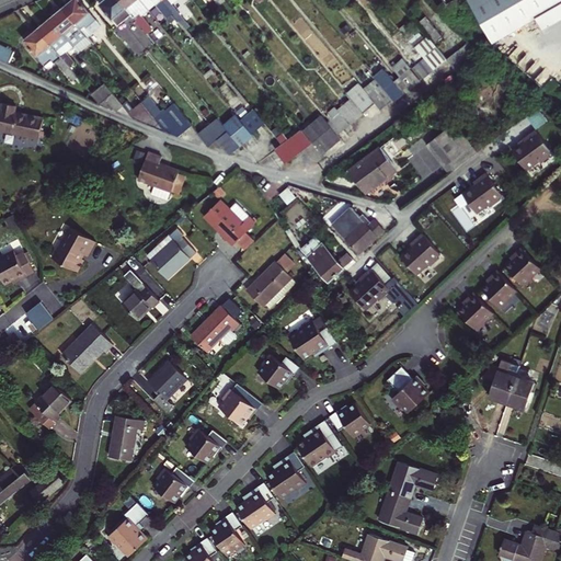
[(84,34),(87,37),(95,31),(90,24),(95,20),(79,0),(71,0),(69,2),(63,8),(84,34)]
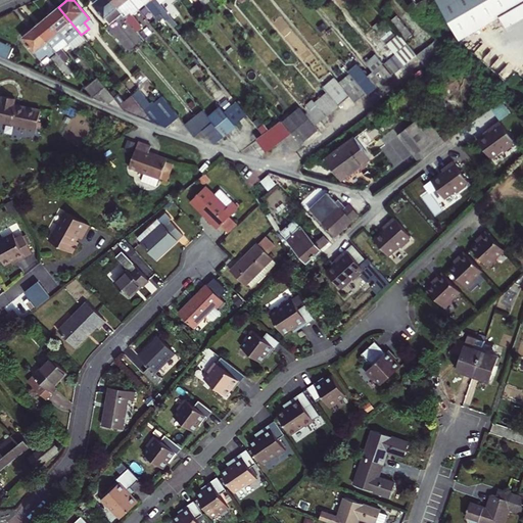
[(96,0),(92,4),(109,25),(122,13),(110,0),(96,0)]
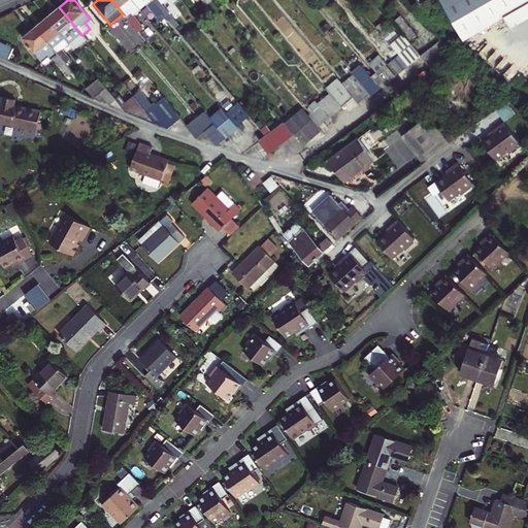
[(139,9),(131,0),(111,0),(123,13),(138,32),(143,27),(133,15),(139,9)]
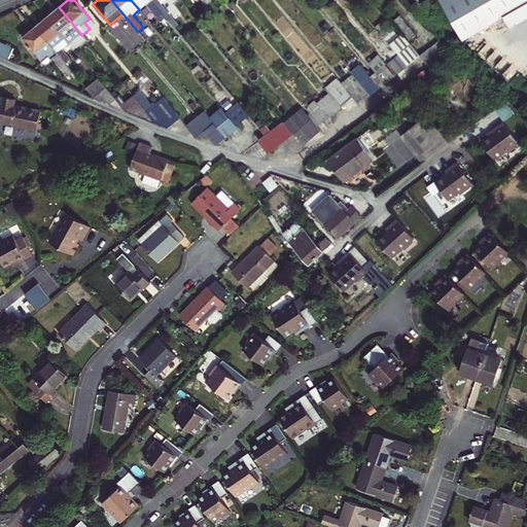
[(151,0),(131,0),(139,9),(145,4),(156,16),(163,12),(151,0)]
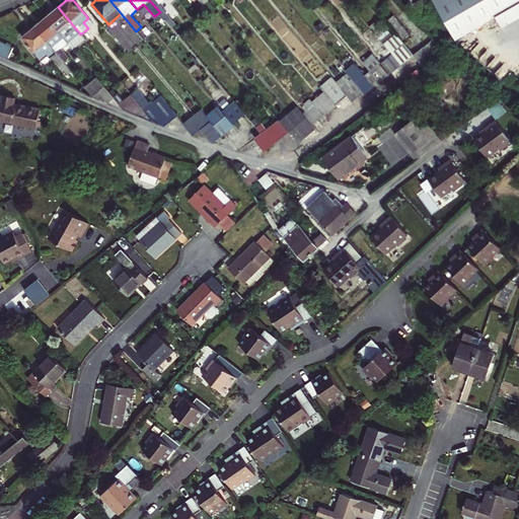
[(518,0),(441,0),(460,33),(501,12),(506,21),(518,14),(518,0)]
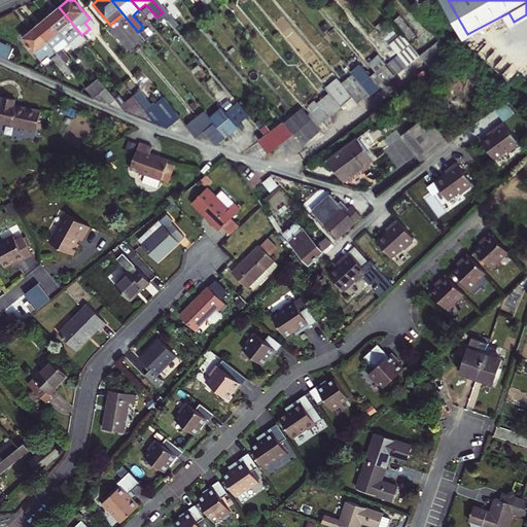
[(53,12),(47,18),(68,42),(79,32),(59,7),(53,12)]
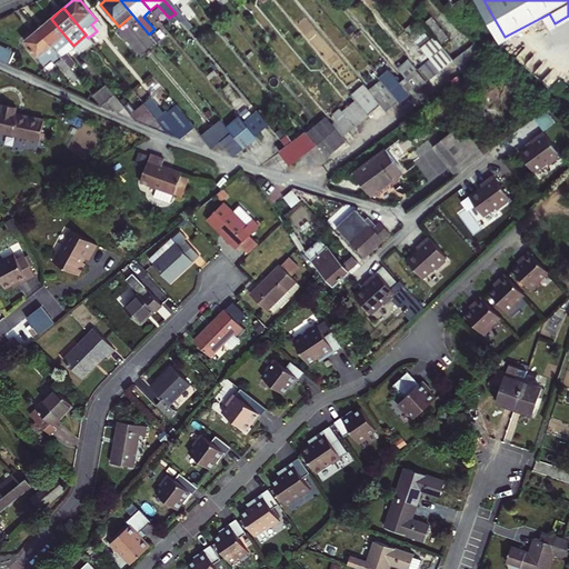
[(442,43),(449,38),(431,17),(425,22),(442,43)]
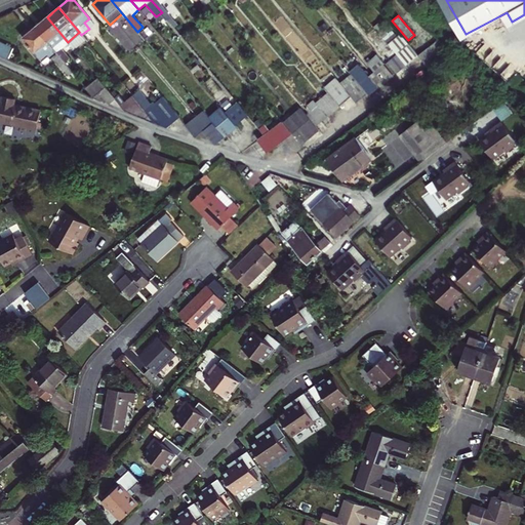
[(62,49),(69,43),(68,42),(47,17),(40,23),(35,27),(65,63),(70,58),(62,49)]
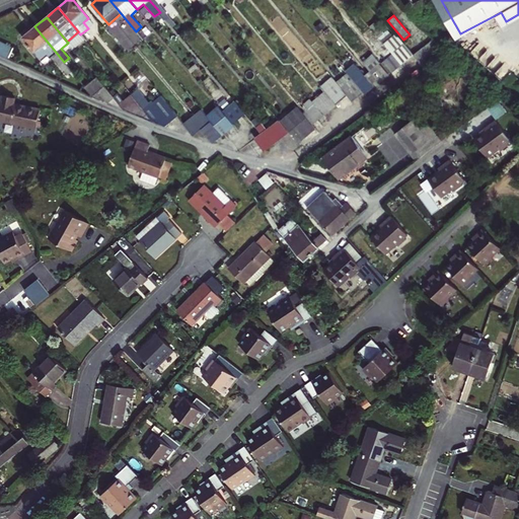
[(378,38),(382,33),(376,25),(372,29),(378,38)]
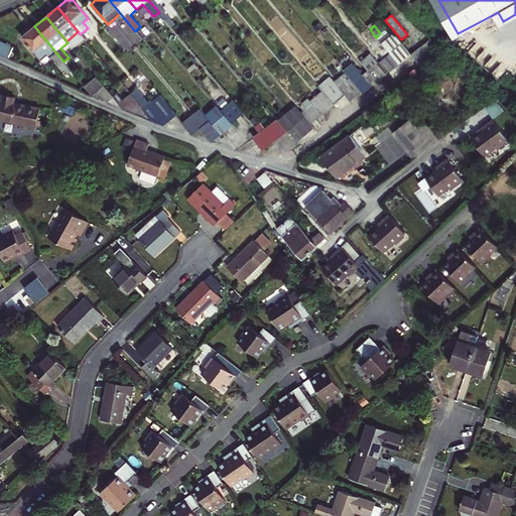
[(63,61),(34,26),(28,31),(21,37),(41,60),(47,55),(49,58),(51,56),(67,76),(72,71),(63,61)]
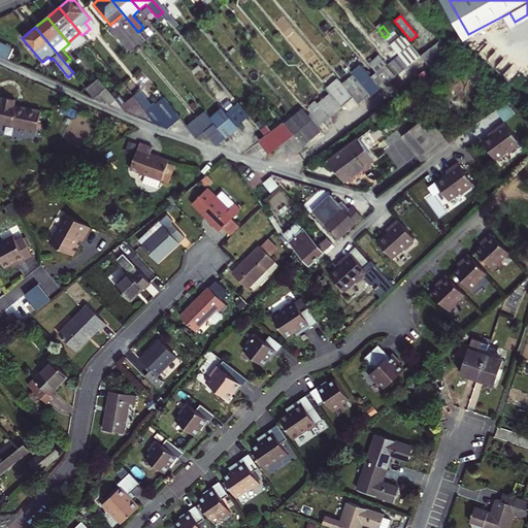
[(79,32),(68,42),(69,43),(75,51),(87,41),(81,35),(79,32)]
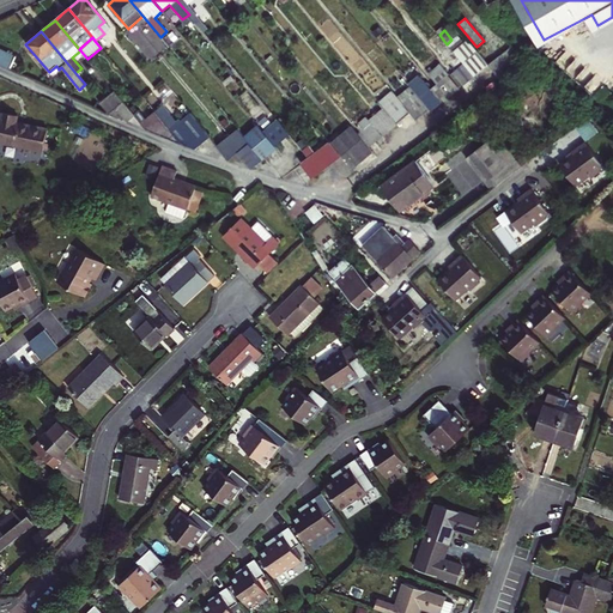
[(0,64),(11,68),(17,56),(0,48),(0,64)]
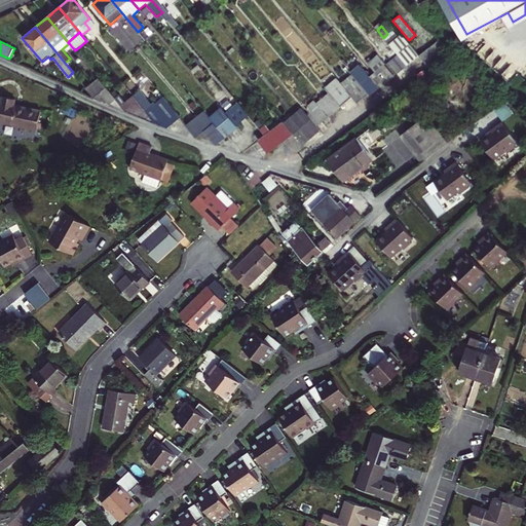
[(419,55),(430,71),(454,53),(439,41),(419,55)]
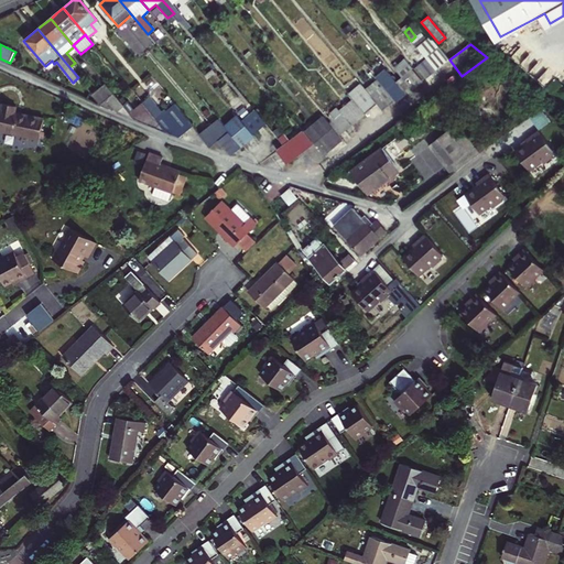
[(426,60),(435,71),(446,63),(435,50),(426,60)]
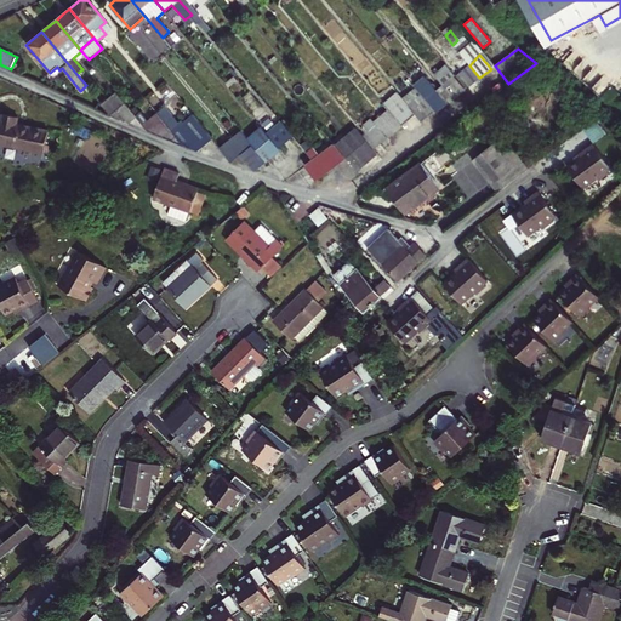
[(431,62),(436,67),(442,62),(437,56),(431,62)]
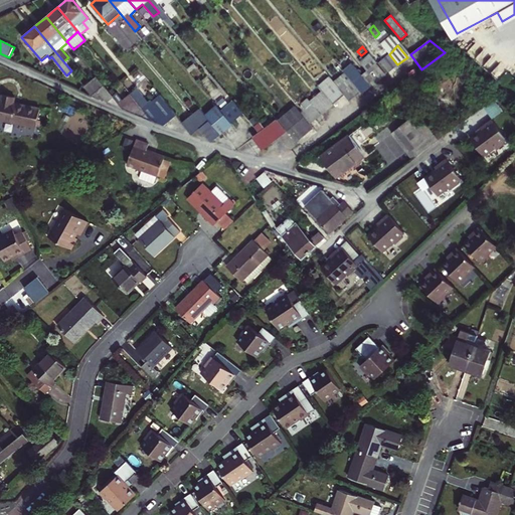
[(367,70),(376,81),(386,74),(369,54),(360,61),(367,70)]
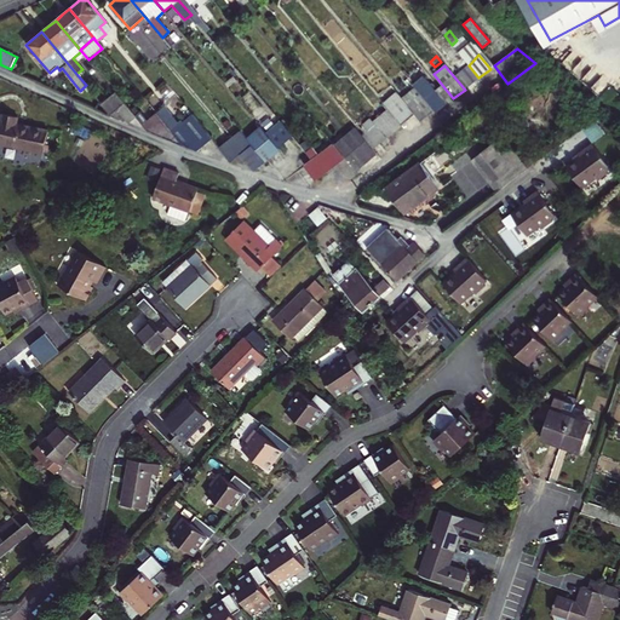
[(455,76),(466,89),(478,78),(469,65),(455,76)]
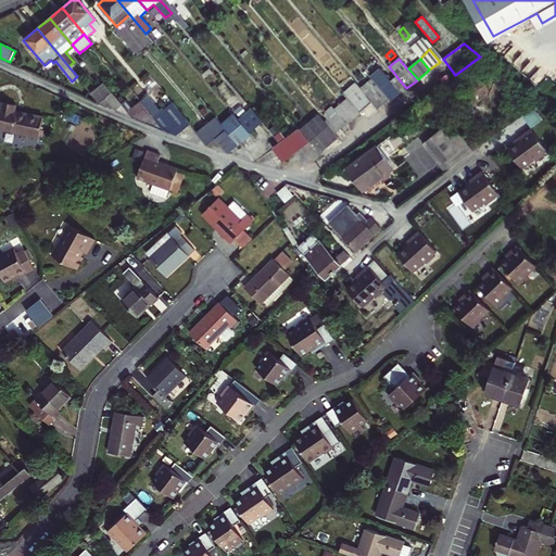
[(400,93),(390,80),(381,70),(373,78),(387,96),(390,99),(391,101),(400,93)]
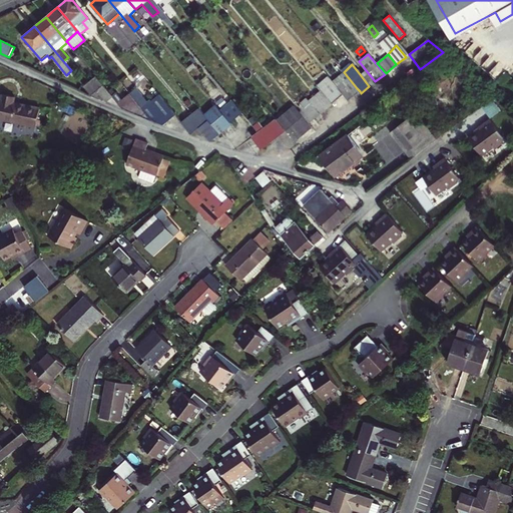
[(364,72),(373,83),(375,81),(366,70),(364,72)]
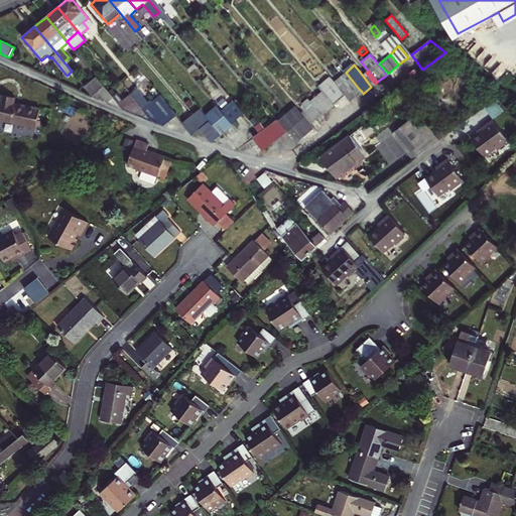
[(346,73),(335,83),(345,95),(351,101),(360,94),(358,91),(359,89),(346,73)]
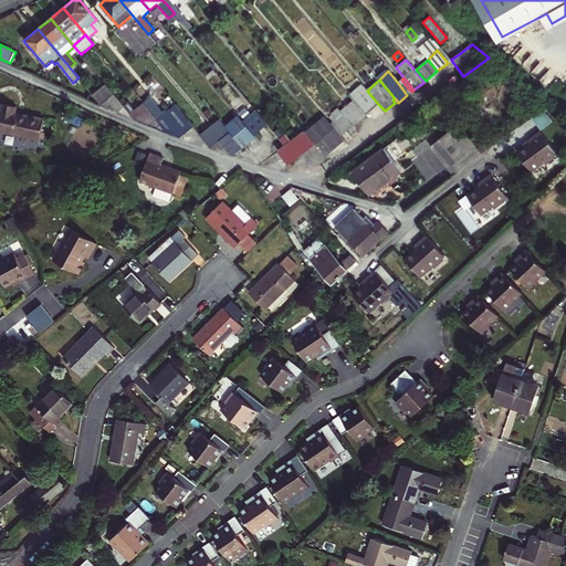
[(397,82),(407,95),(411,92),(401,80),(397,82)]
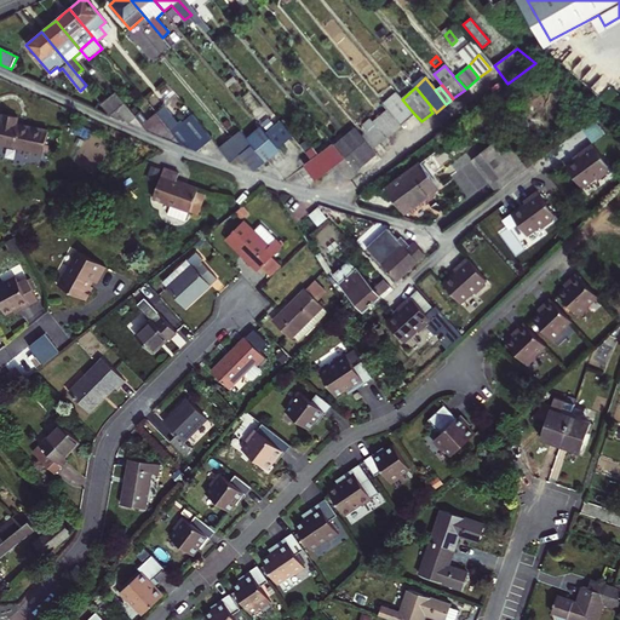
[(115,92),(102,104),(110,116),(128,122),(136,116),(115,92)]
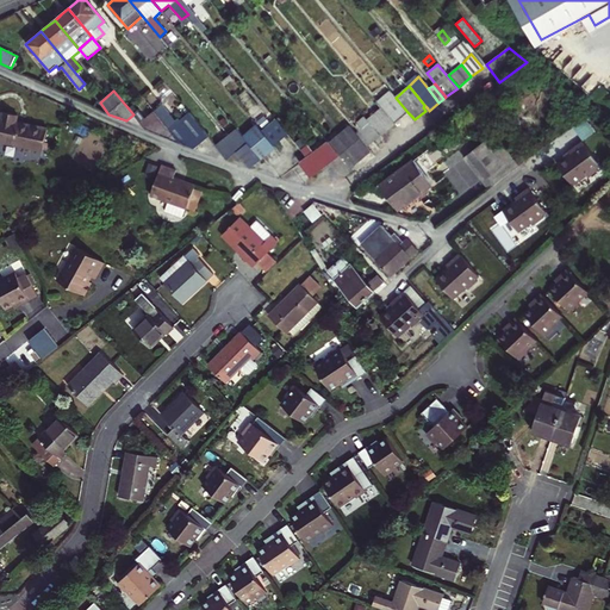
[(396,98),(390,91),(377,103),(381,107),(394,124),(408,112),(396,98)]
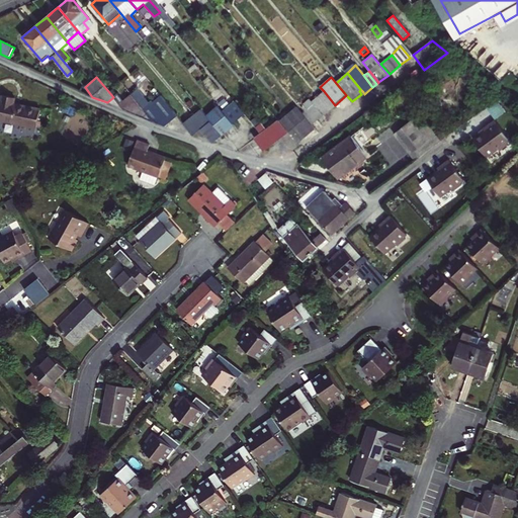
[(323,115),(335,105),(324,91),(317,96),(312,101),(323,115)]
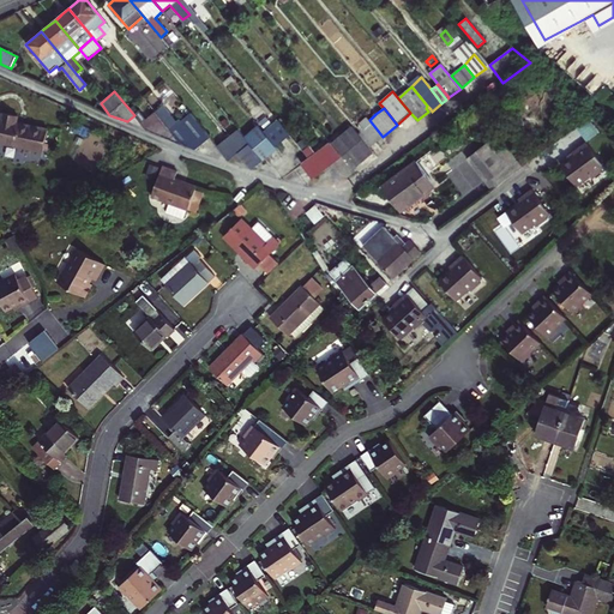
[(18,115),(4,113),(0,126),(0,142),(43,151),(48,130),(17,122),(18,115)]
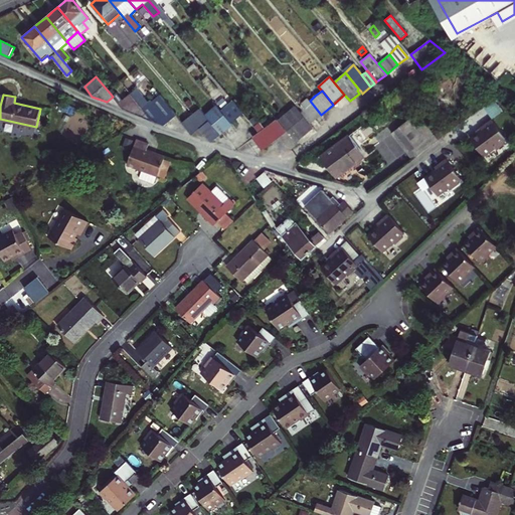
[(143,109),(130,95),(119,104),(122,109),(152,121),(143,109)]
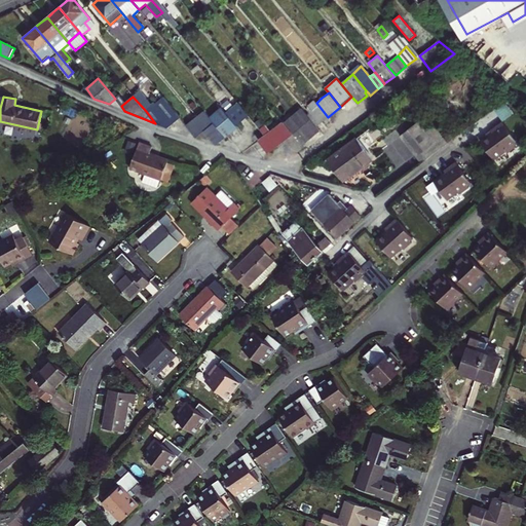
[(180,117),(163,97),(146,111),(155,123),(167,127),(180,117)]
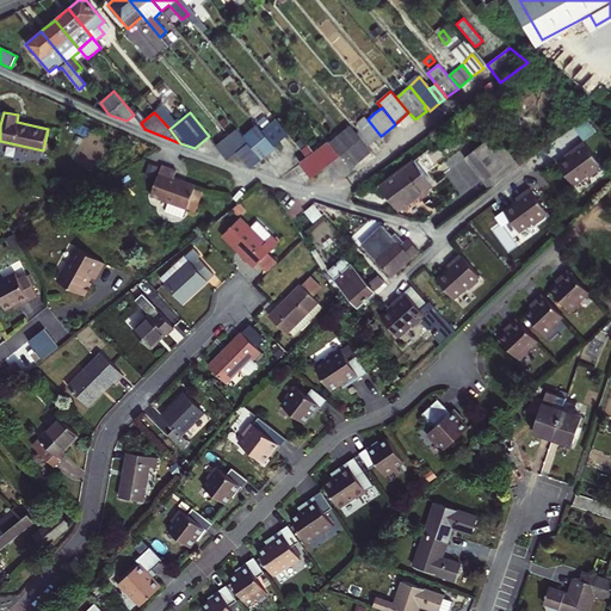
[(381,136),(368,119),(365,117),(358,123),(363,129),(357,134),(368,147),(381,136)]
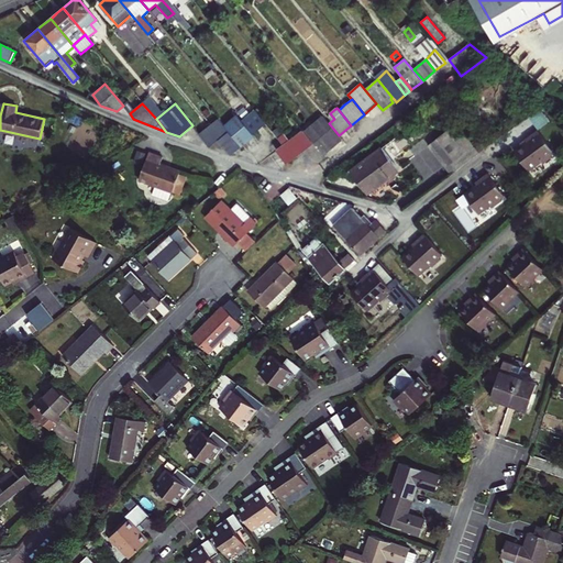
[(254,110),(241,121),(252,135),(266,124),(254,110)]
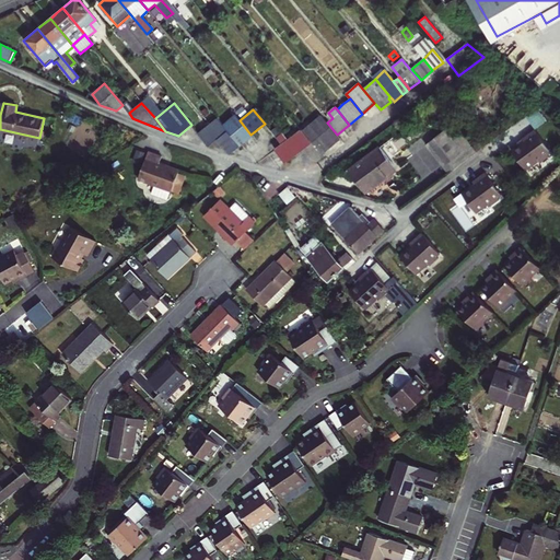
[(234,114),(222,125),(240,147),(253,136),(251,135),(240,120),(234,114)]
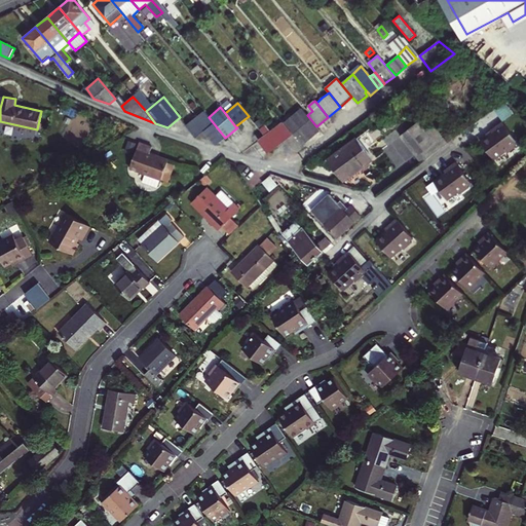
[(301,109),(284,123),(293,135),(301,145),(320,130),(316,126),(307,115),(301,109)]
